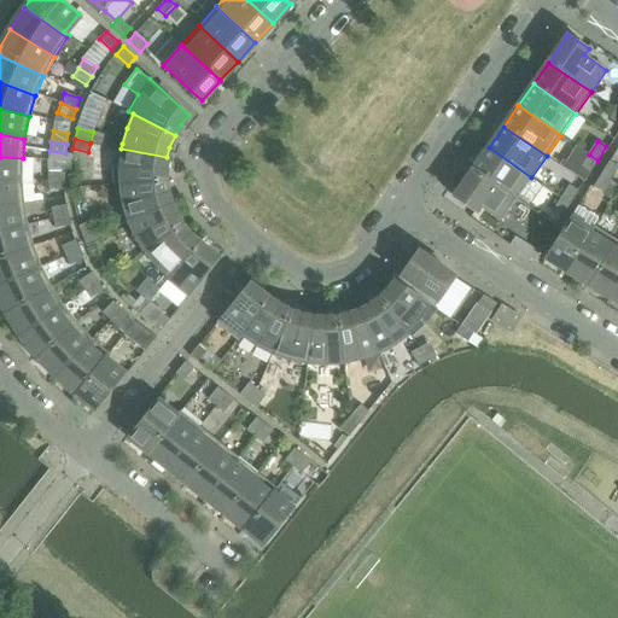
[(165,173),(167,161),(167,157),(121,149),(115,147),(114,165),(114,185),(118,185),(165,181),(165,178),(165,173)]
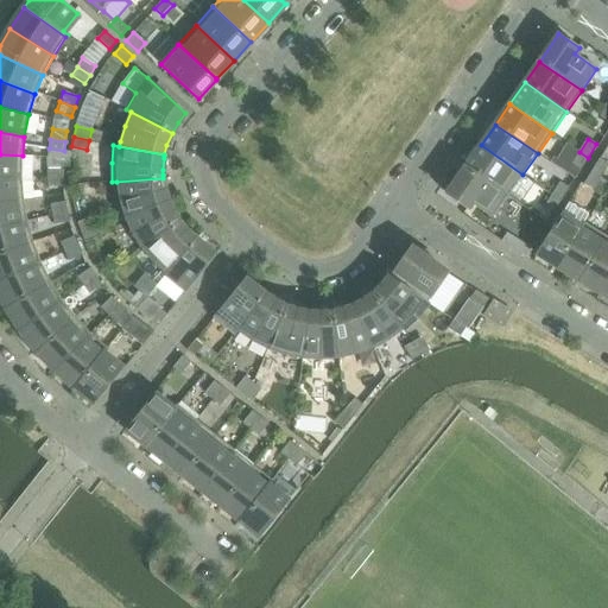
[(523,175),(481,145),(466,166),(508,196),(523,175)]
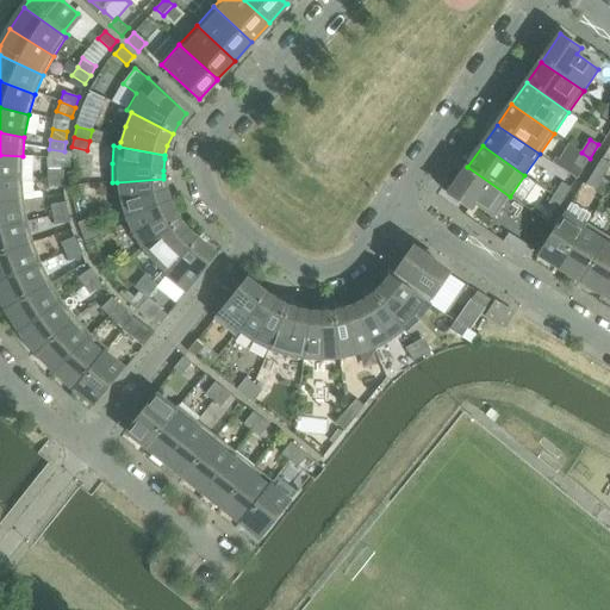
[(582,170),(590,159),(582,153),(573,165),(582,170)]
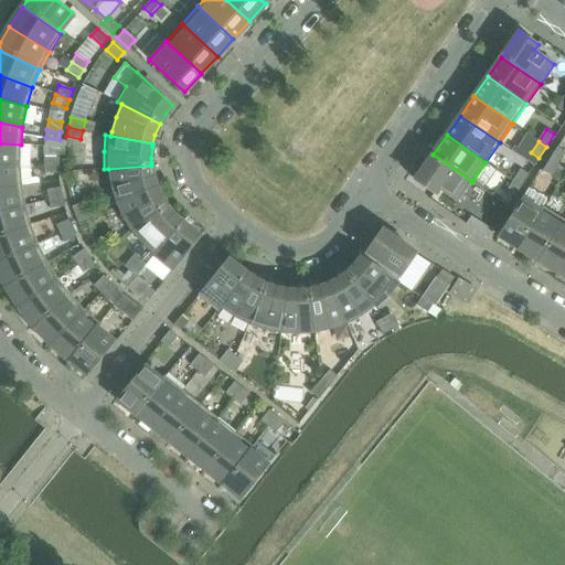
[(0,166),(30,164),(31,146),(21,145),(0,144),(0,166)]
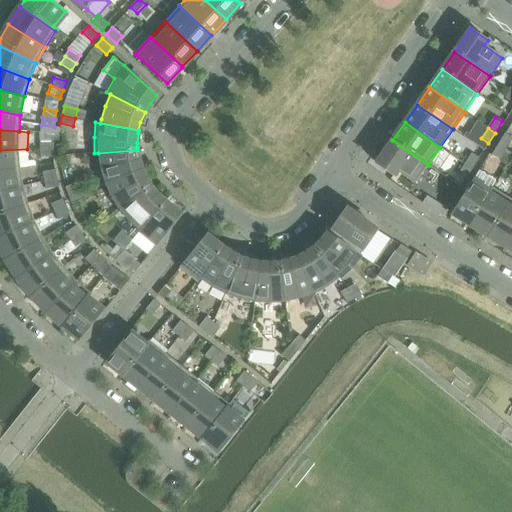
[(506,149),(511,138),(511,137),(505,133),(498,145),(506,149)]
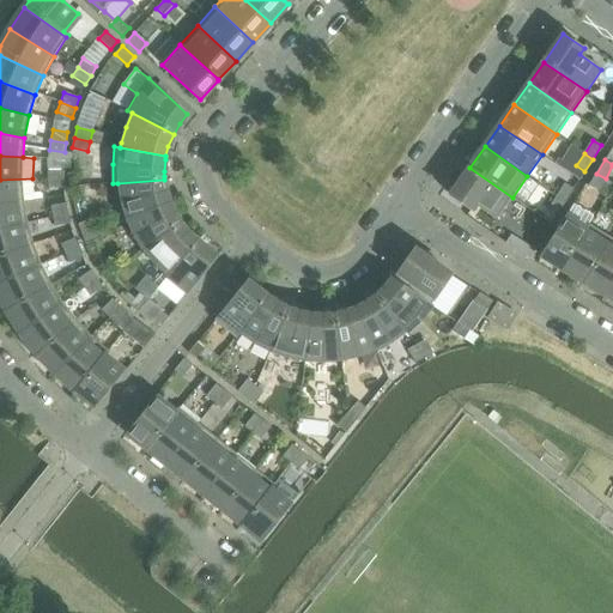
[(64,177),(64,168),(48,168),(48,178),(64,177)]
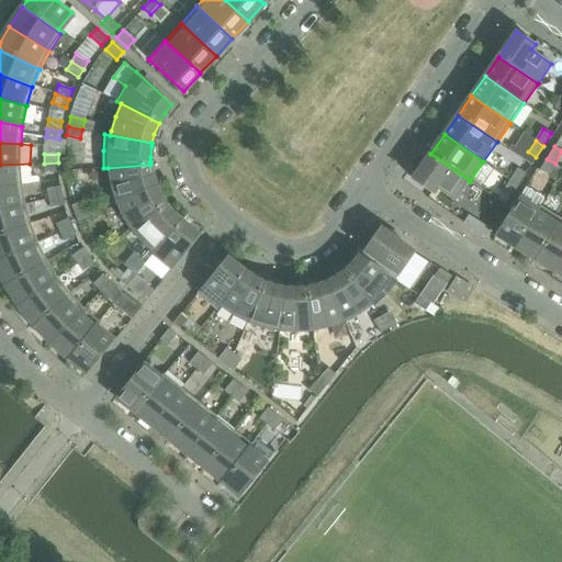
[(470,181),(430,154),(413,179),(431,192),(436,188),(456,201),(470,181)]
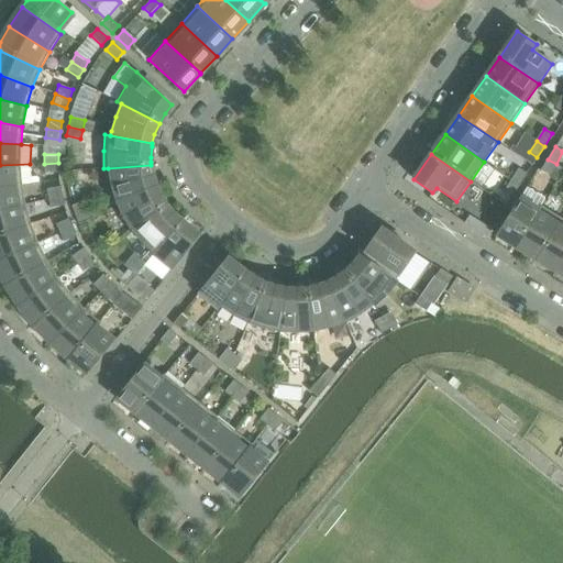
[(555,165),(556,164),(548,159),(540,170),(549,175),(549,176),(555,165)]
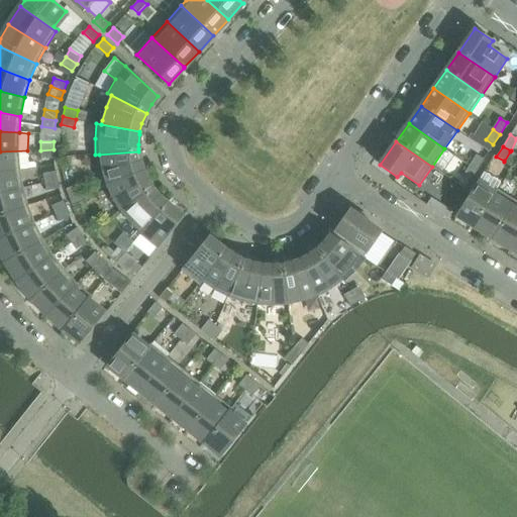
[(54,159),(54,149),(40,150),(40,160),(54,159)]
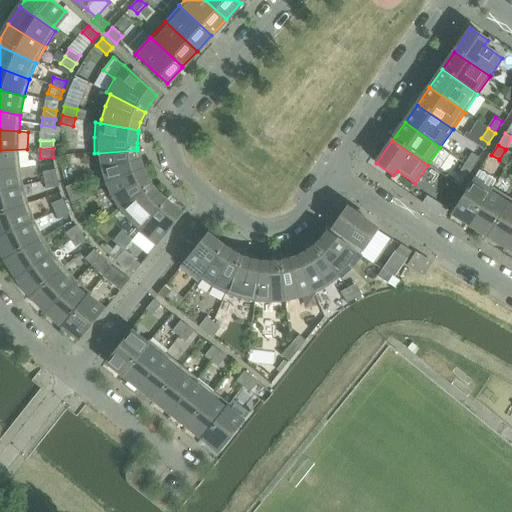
[(29,167),(27,149),(0,150),(0,170),(20,168),(29,167)]
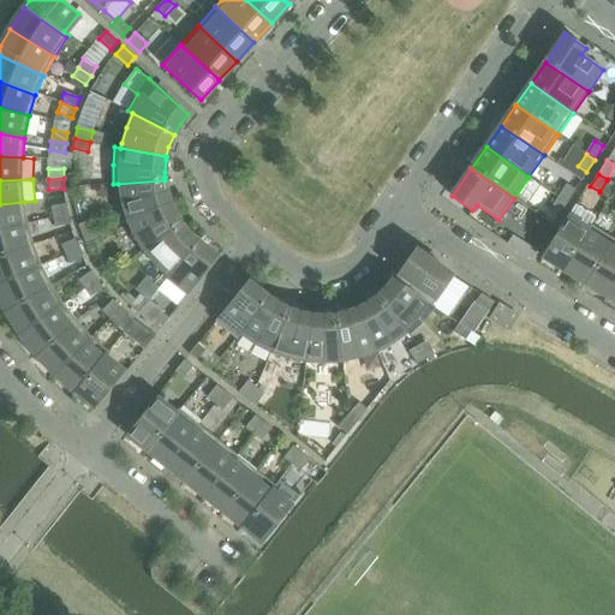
[(169,202),(166,190),(165,180),(118,184),(120,199),(125,215),(126,219),(169,202)]
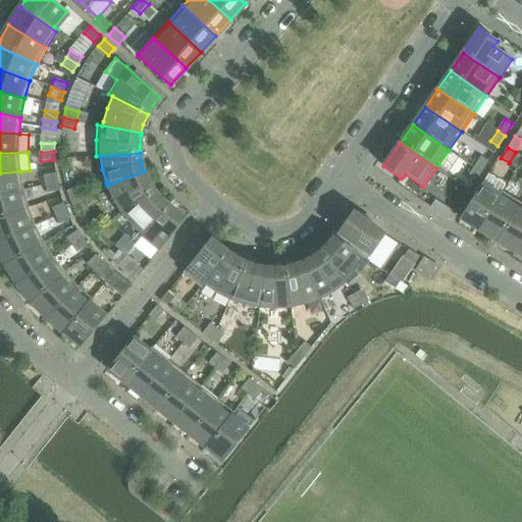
[(521,157),(521,156),(515,153),(509,163),(509,162),(508,163),(515,168),(521,157)]
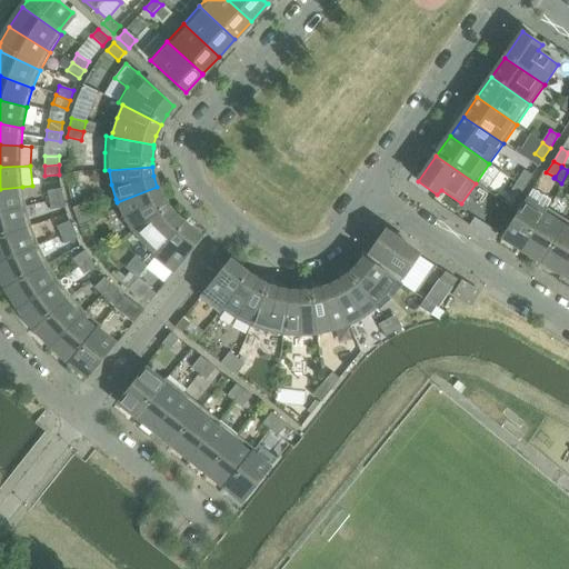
[(525,188),(532,176),(523,170),(516,182),(525,188)]
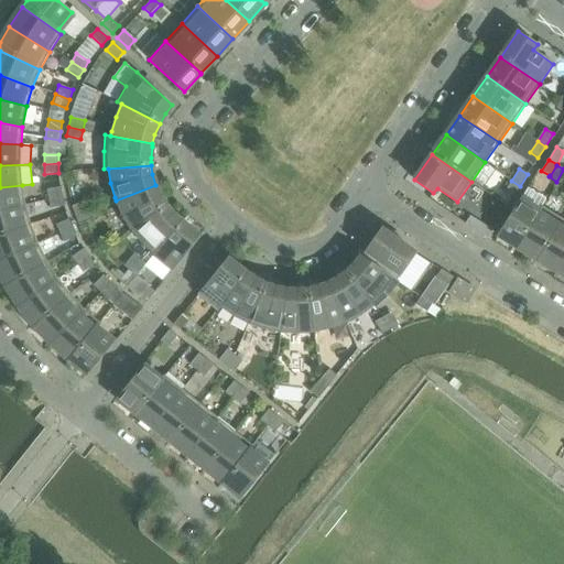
[(512,198),(520,186),(511,181),(505,193),(512,198)]
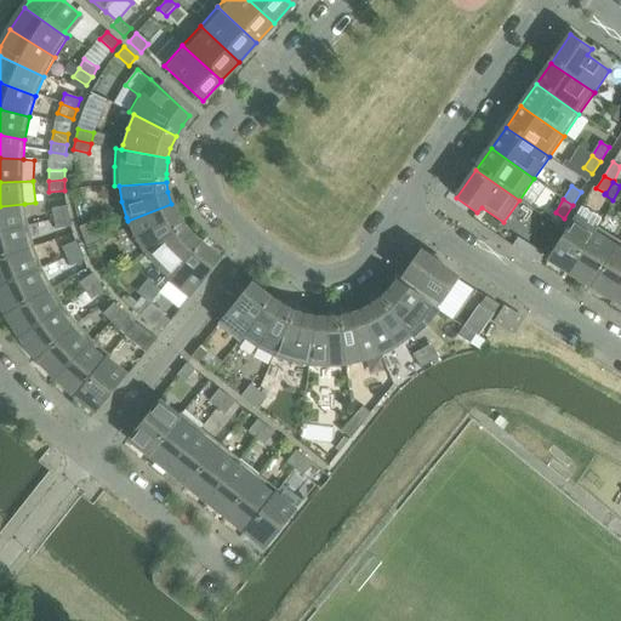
[(0,232),(28,227),(24,204),(0,206),(0,232)]
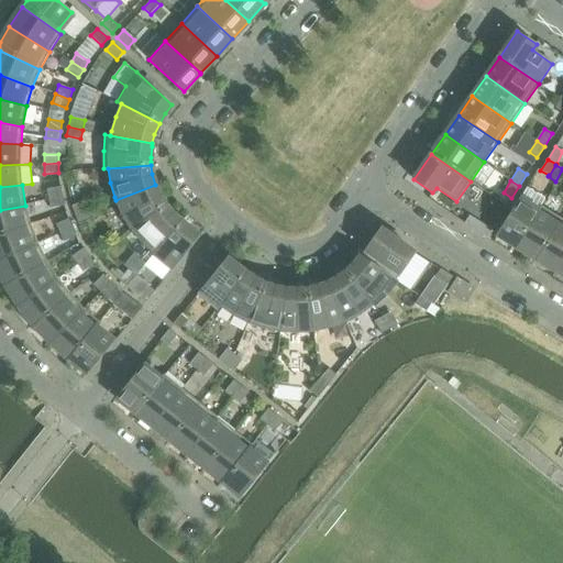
[(131,230),(165,205),(159,196),(155,185),(116,200),(120,210),(122,216),(130,229),(131,230)]
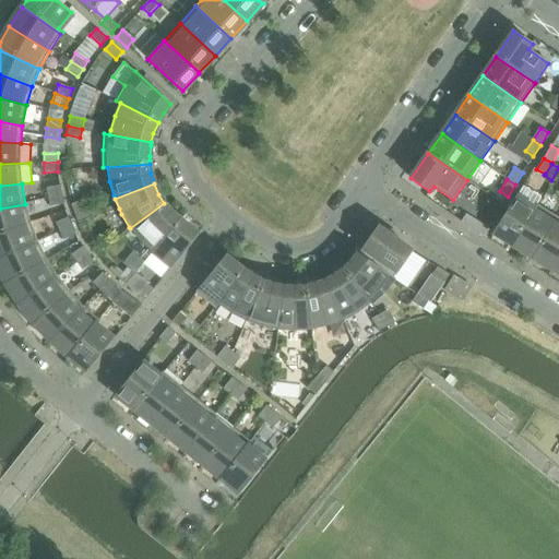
[(62,194),(60,186),(46,189),(48,198),(62,194)]
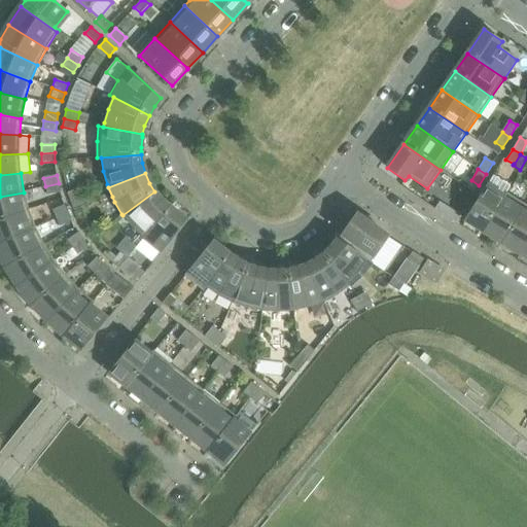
[(483,231),(504,198),(503,198),(511,186),(493,176),(486,186),(464,219),(483,231)]
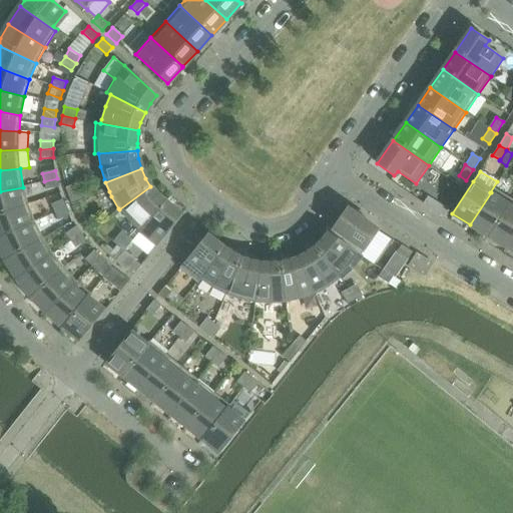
[(59,187),(57,178),(44,181),(46,190),(59,187)]
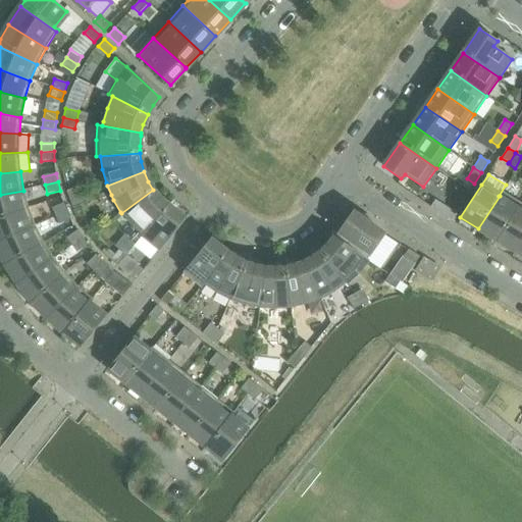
[(83,195),(80,187),(66,191),(69,199),(83,195)]
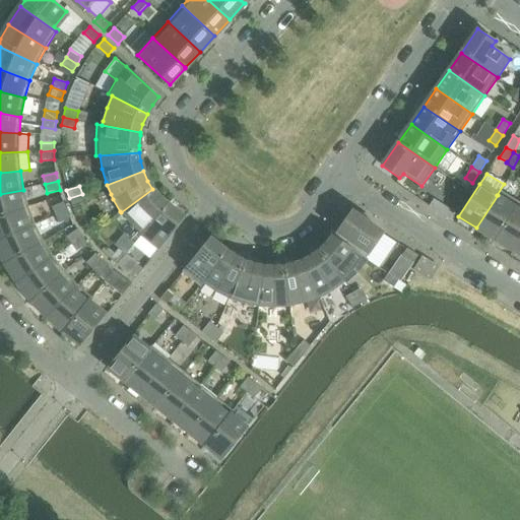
[(142,234),(167,203),(160,198),(153,190),(152,189),(121,212),(129,221),(138,231),(141,234),(142,234)]
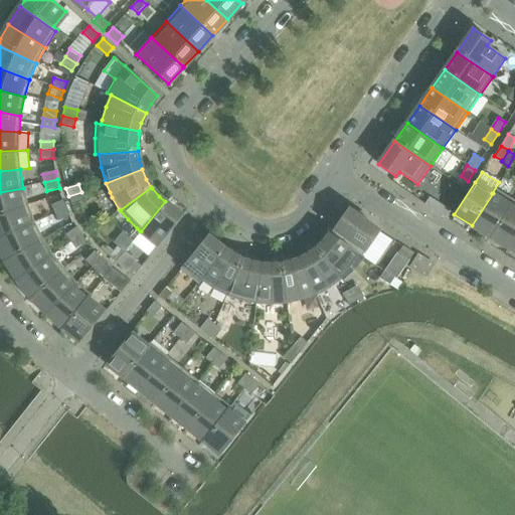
[(0,214),(28,205),(23,188),(0,192),(0,214)]
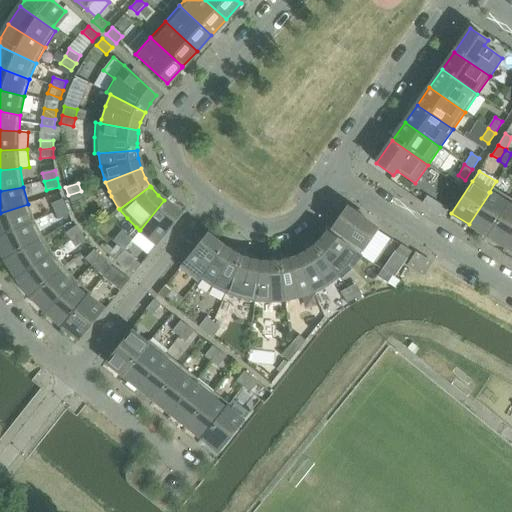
[(486,235),(510,198),(493,188),(490,192),(469,224),(486,235)]
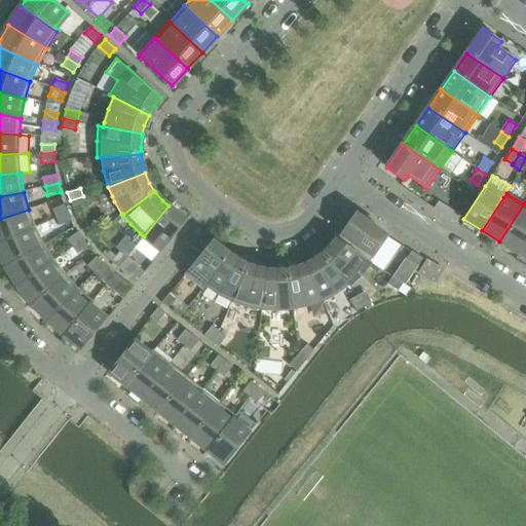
[(86,204),(83,196),(70,200),(73,210),(86,204)]
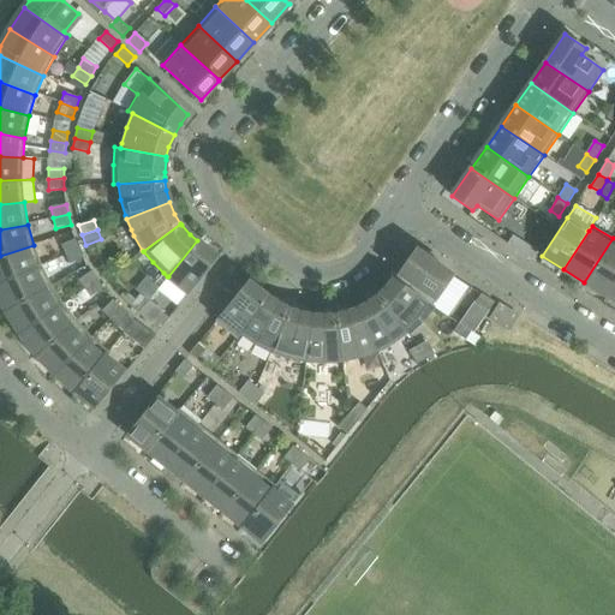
[(537,251),(513,236),(507,244),(531,261),(537,251)]
